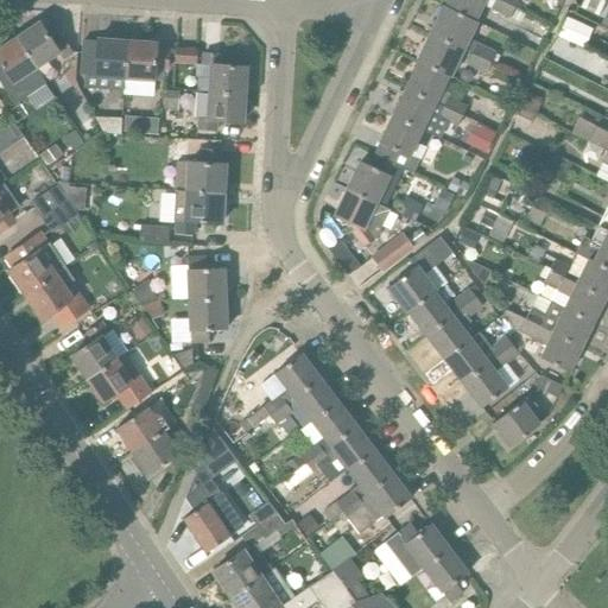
[(510,19),(515,8),(496,0),(449,0),(447,7),(475,20),(482,5),(510,19)]
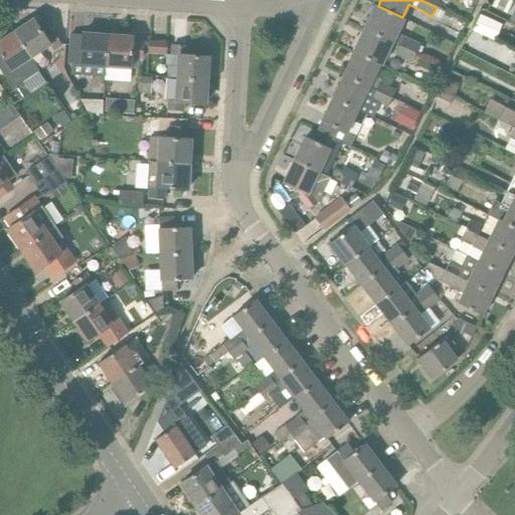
[(400,46),(415,53),(419,45),(395,33),(403,18),(402,17),(378,6),(376,6),(365,29),(391,41),(400,46)]
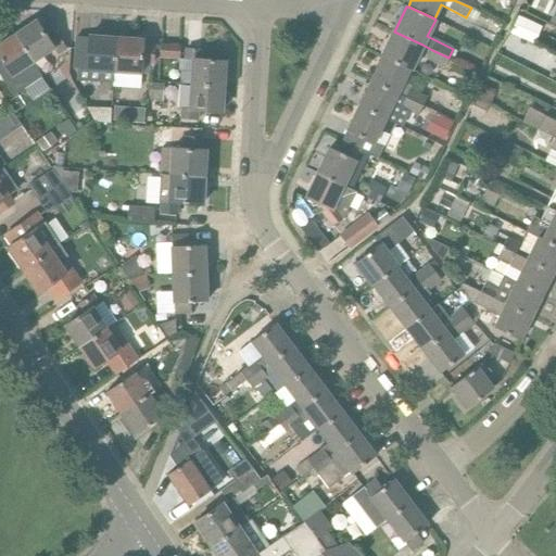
[(59,57),(66,51),(58,37),(50,41),(37,22),(15,37),(34,64),(54,50),(59,57)]
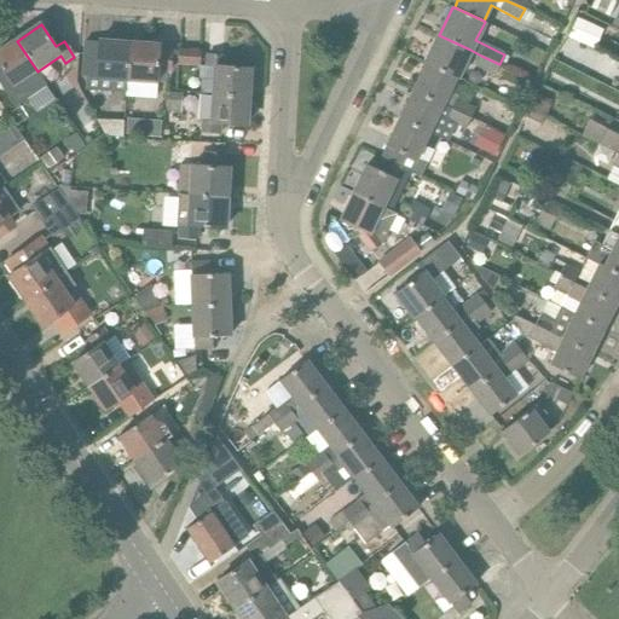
[(427,64),(457,80),(470,50),(439,35),(424,63),(426,64),(427,64)]
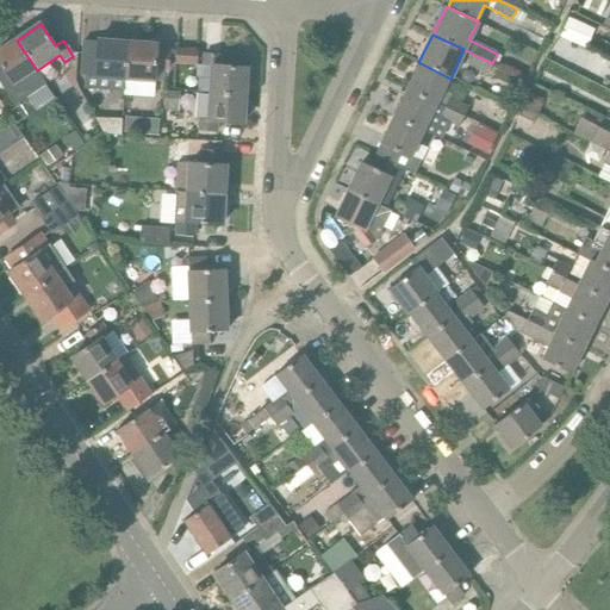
[(47,85),(37,70),(17,41),(0,50),(0,83),(14,106),(47,85)]
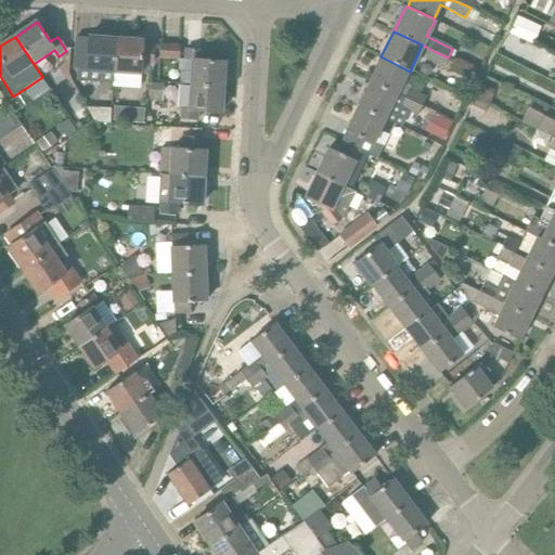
[(113,82),(114,74),(116,39),(89,37),(89,38),(77,37),(75,69),(78,69),(77,80),(113,82)]
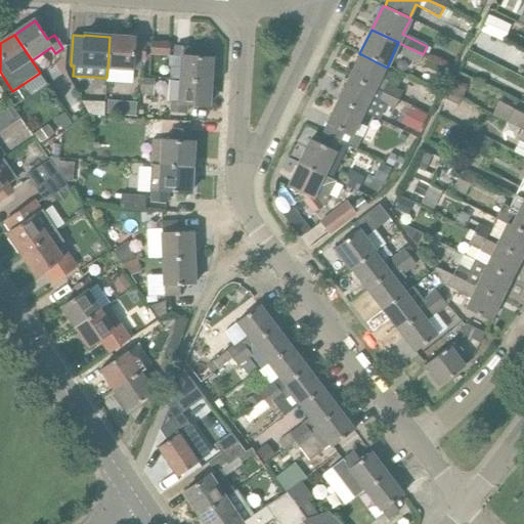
[(134,60),(144,60),(145,45),(135,44),(135,38),(110,37),(107,70),(133,71),(134,60)]
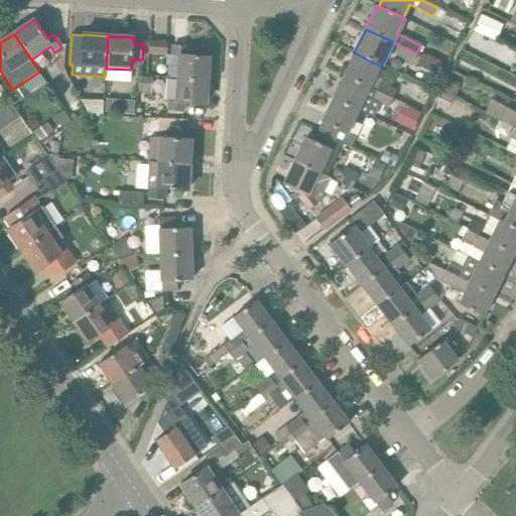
[(149,42),(149,54),(165,55),(166,44),(149,42)]
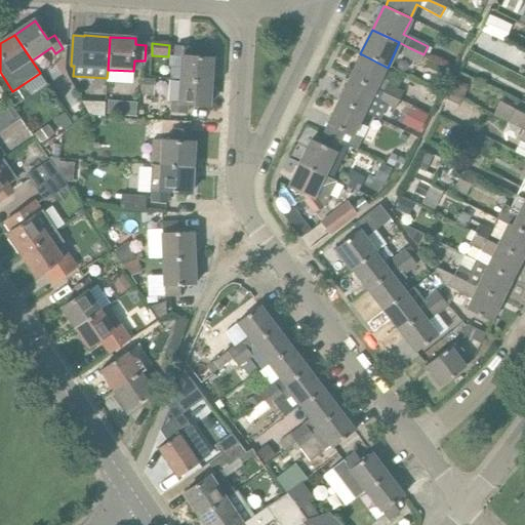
[(180,80),(210,82),(212,57),(191,56),(191,47),(176,46),(175,57),(183,57),(180,80)]
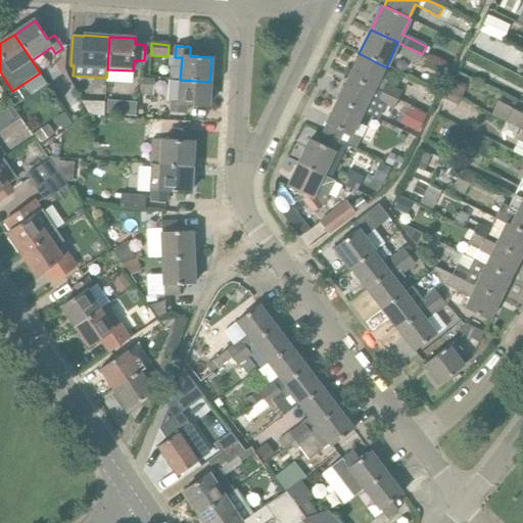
[(407,47),(401,56),(418,63),(422,54),(407,47)]
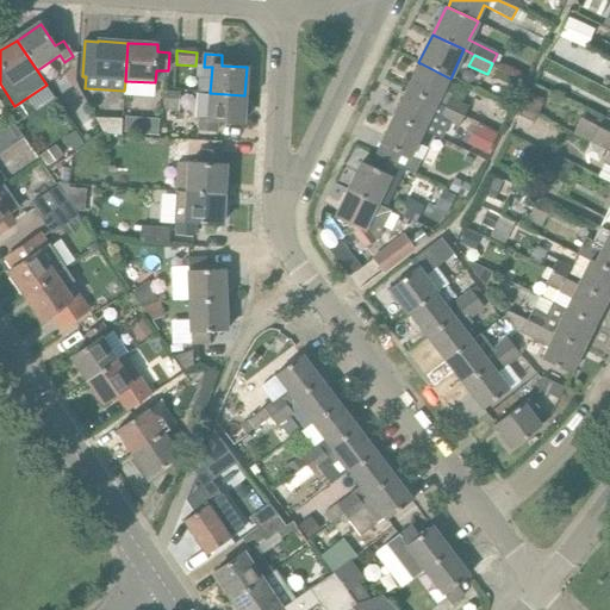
[(444,109),(464,118),(470,107),(450,98),(452,94),(444,91),(450,79),(421,63),(408,91),(437,105),(444,109)]
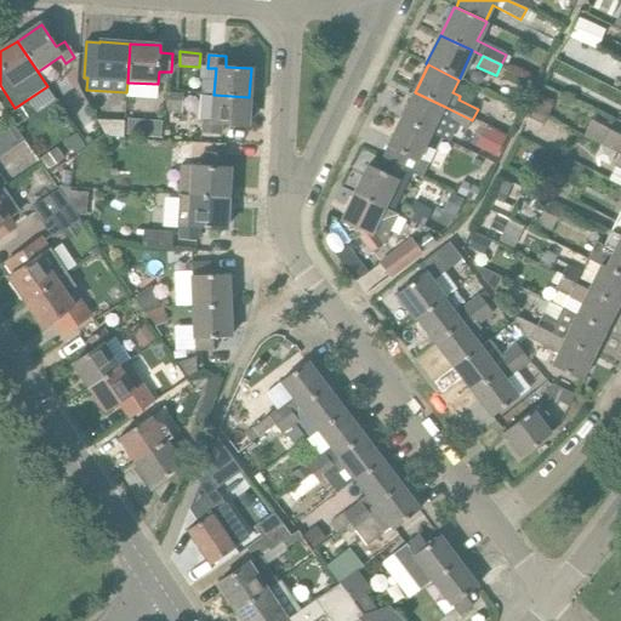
[(166,112),(182,114),(183,92),(167,91),(166,112)]
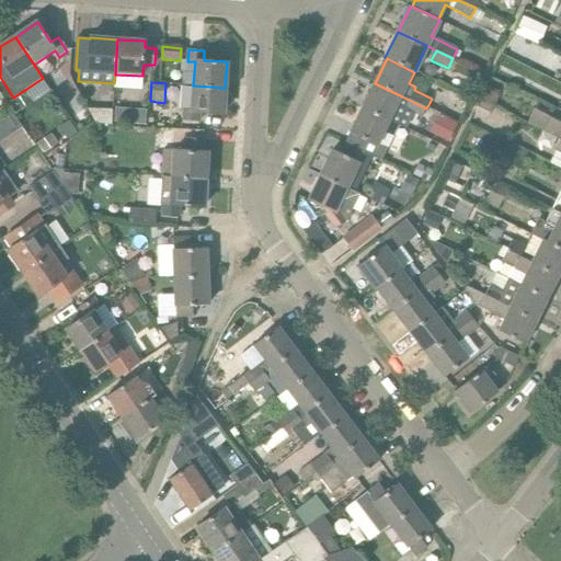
[(390,121),(398,105),(402,96),(375,83),(363,107),(390,121)]
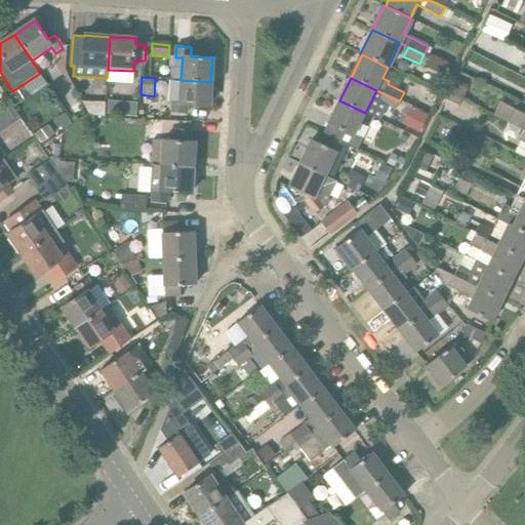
[(172,102),(171,112),(187,113),(188,105),(208,106),(210,82),(180,80),(179,103),(172,102)]
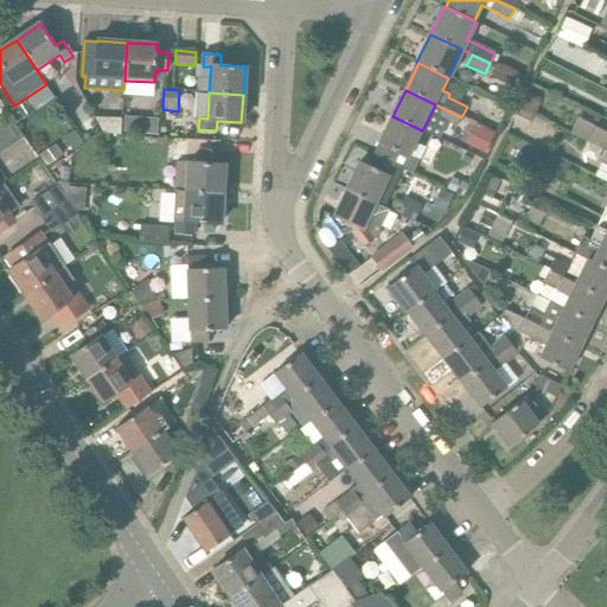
[(461,117),(442,108),(438,117),(457,127),(461,117)]
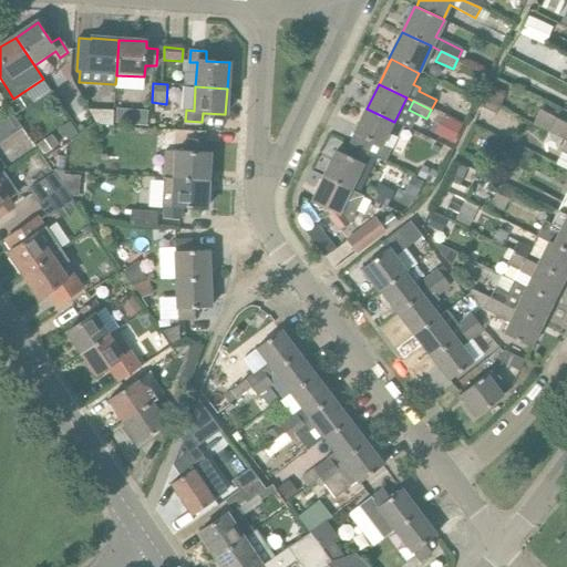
[(349,145),(366,153),(385,163),(391,151),(383,146),(394,122),(367,109),(349,145)]
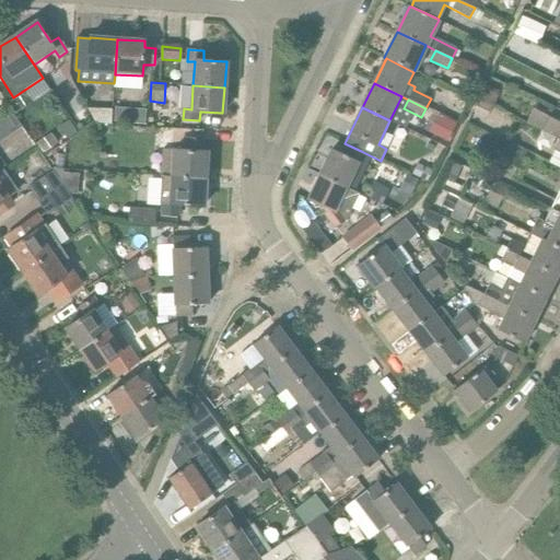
[(95,124),(112,124),(112,109),(88,108),(95,124)]
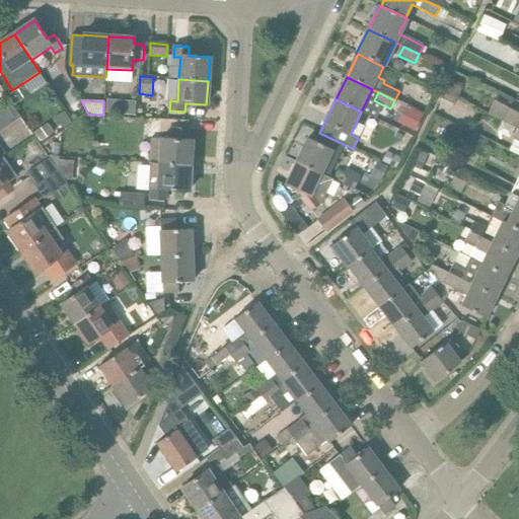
[(9,104),(0,110),(0,131),(19,119),(9,104)]
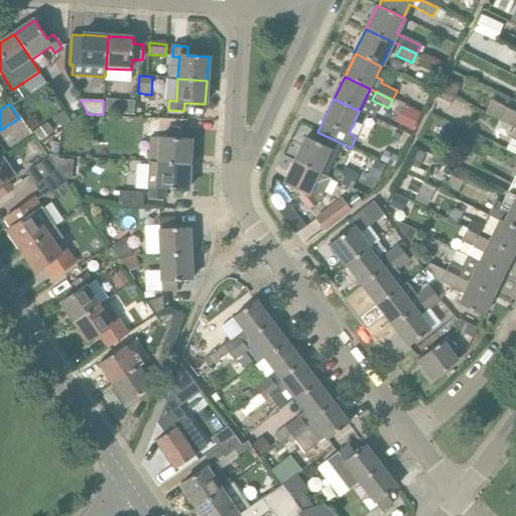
[(515,111),(507,107),(500,121),(515,129),(515,128),(515,111)]
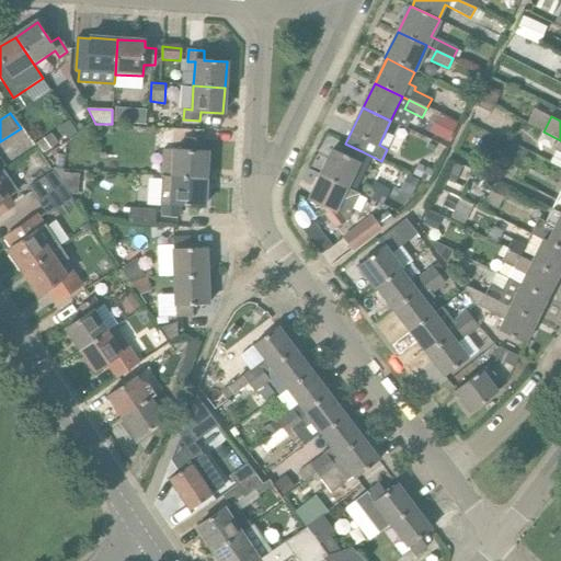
[(170,176),(206,179),(207,151),(203,151),(204,140),(186,139),(185,149),(172,148),(170,176)]
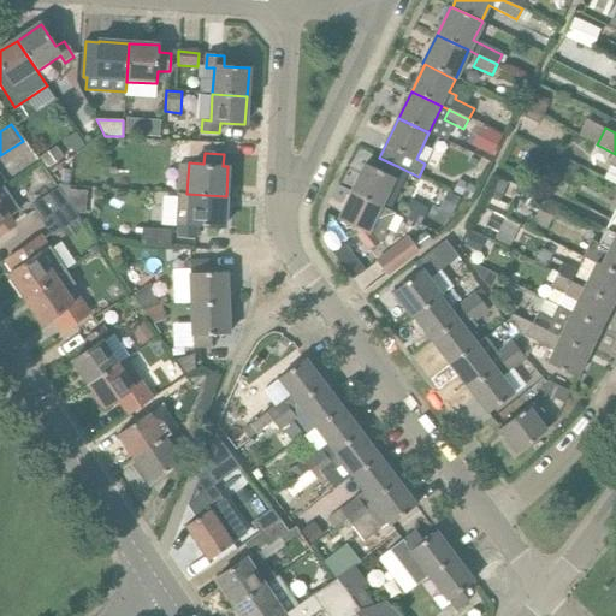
[(351,193),(383,207),(396,179),(392,177),(397,166),(379,158),(374,169),(366,165),(351,193)]
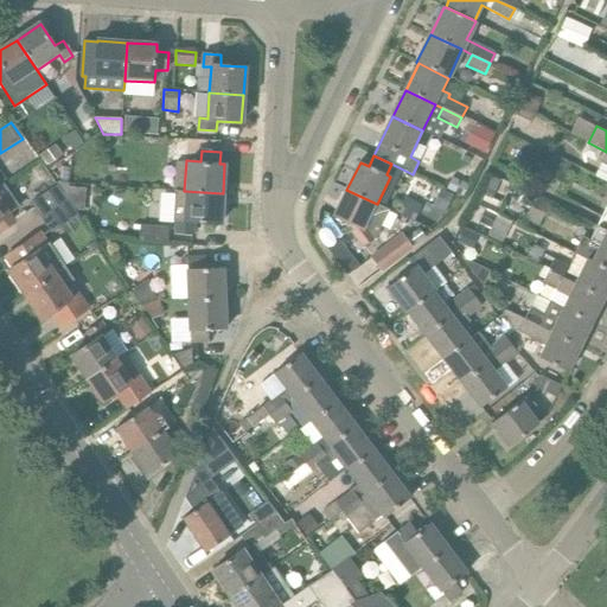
[(547,176),(561,183),(567,171),(553,164),(547,176)]
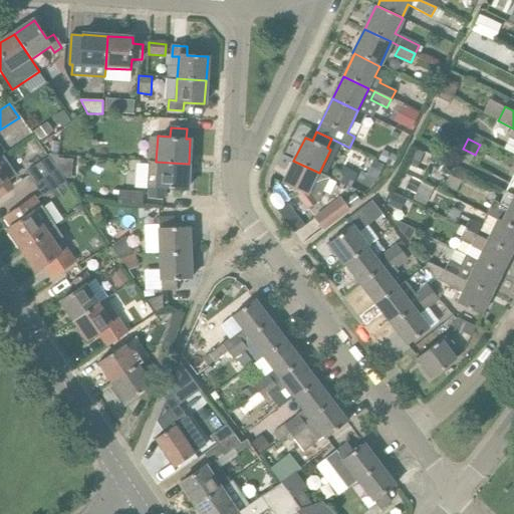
[(458,160),(469,165),(475,155),(463,149),(458,160)]
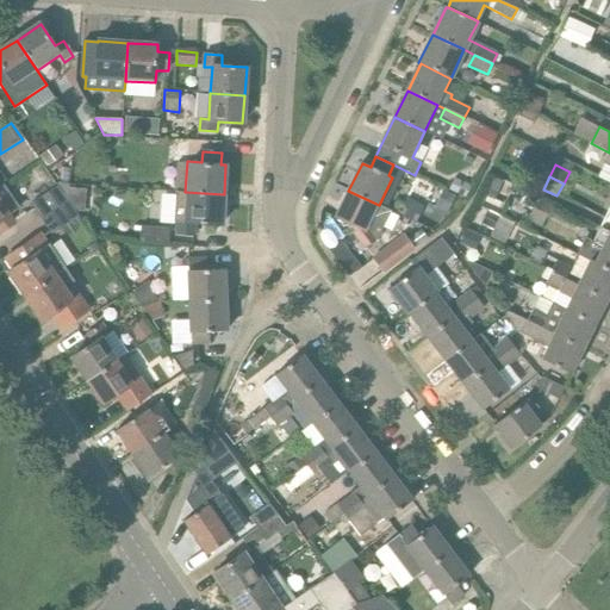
[(75,211),(83,212),(87,190),(69,187),(69,184),(58,182),(57,186),(68,201),(75,211)]
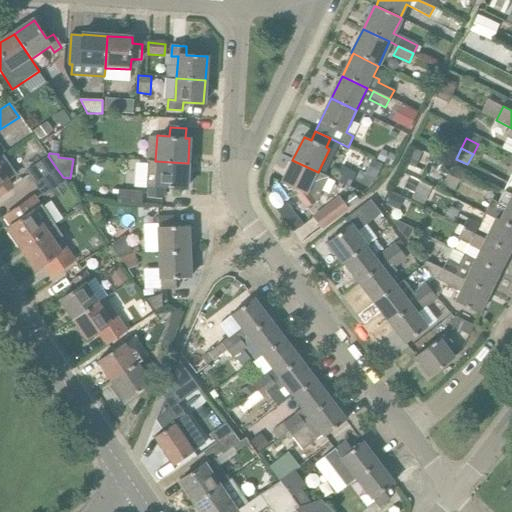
[(0,194),(1,196),(14,187),(9,180),(17,175),(4,155),(0,157),(0,194)]
